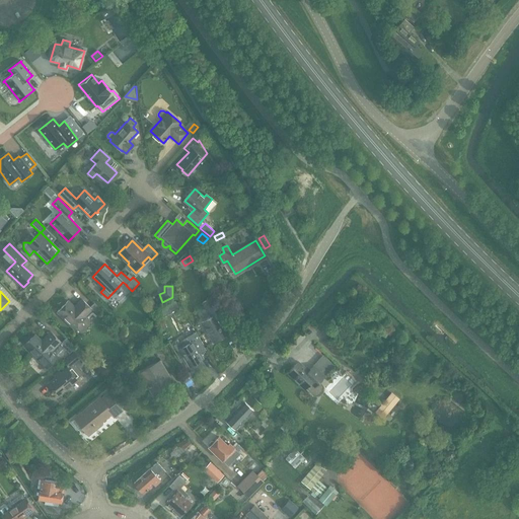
[(211,317),(202,322),(214,342),(228,332),(222,322),(227,319),(213,297),(203,303),(211,317)]
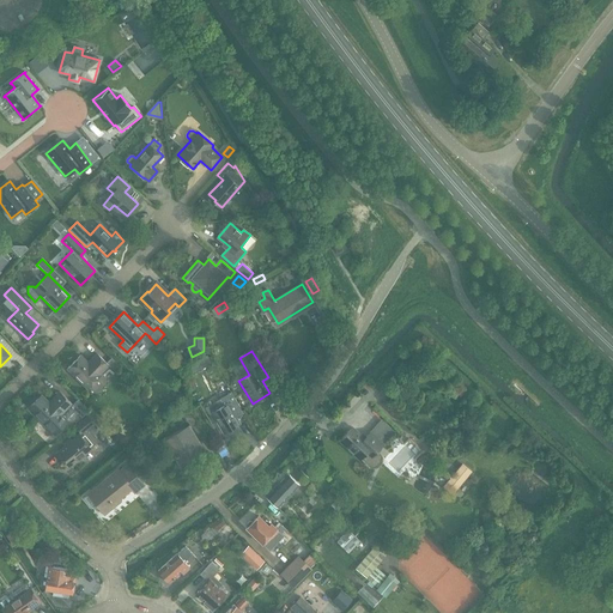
[(89,363),(80,356),(68,369),(89,389),(101,375),(99,374),(108,365),(114,370),(119,364),(111,358),(107,363),(97,354),(89,363)]
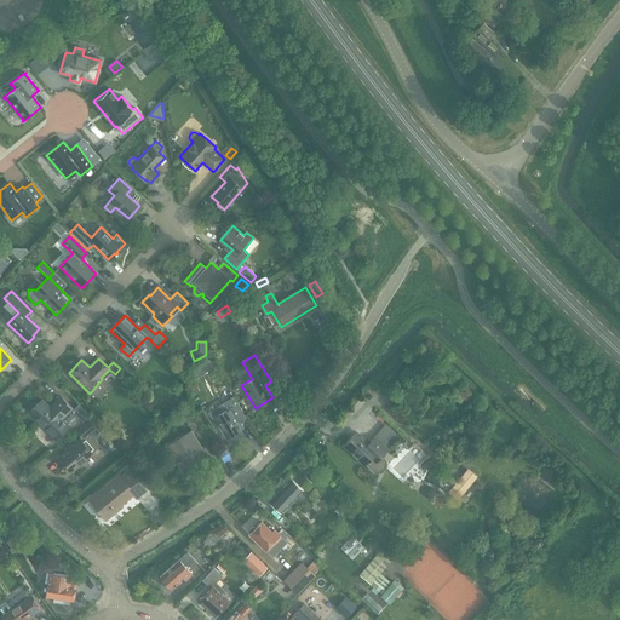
[(72,411),(70,409),(72,407),(61,396),(50,407),(42,400),(29,413),(50,432),(56,438),(68,425),(67,424),(75,414),(72,411)]
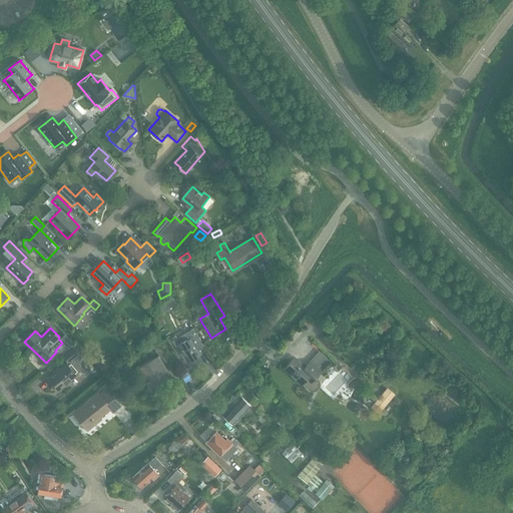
[(200,355),(194,345),(200,341),(193,328),(182,334),(186,340),(178,345),(177,343),(173,345),(179,354),(181,353),(187,363),(200,355)]
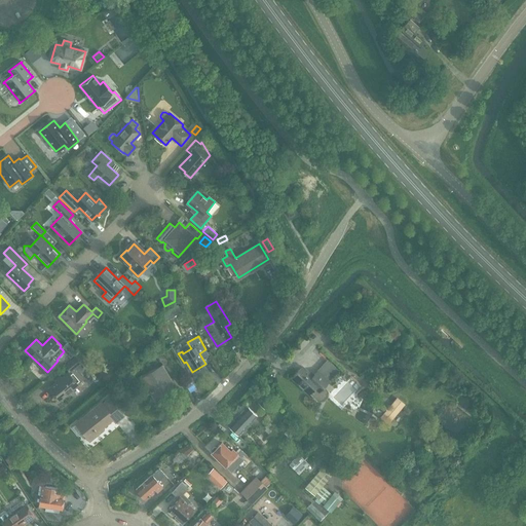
[(67,342),(61,348),(64,351),(70,358),(77,352),(67,342)]
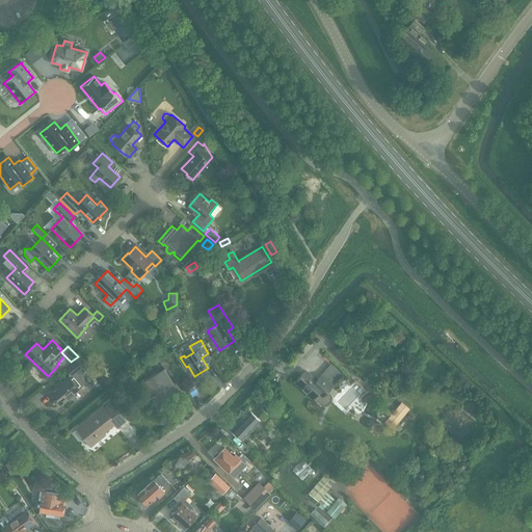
[(158,358),(165,370),(171,367),(164,354),(158,358)]
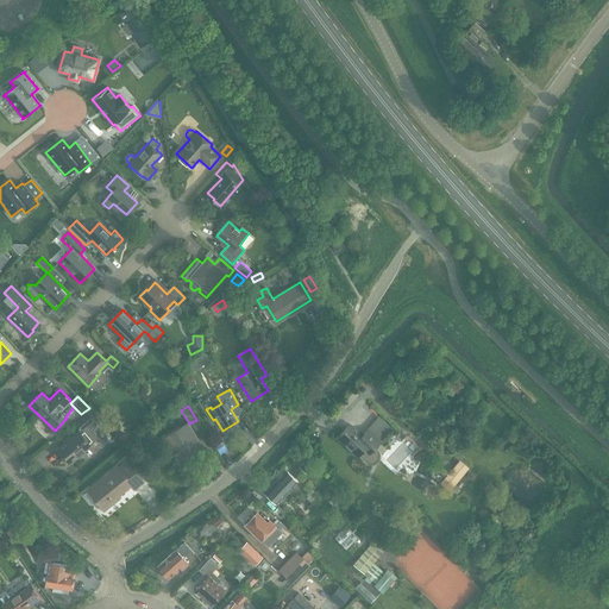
[(90,409),(86,413),(87,414),(75,424),(81,431),(57,450),(69,463),(90,445),(89,445),(98,438),(93,432),(96,428),(92,421),(96,416),(90,409)]
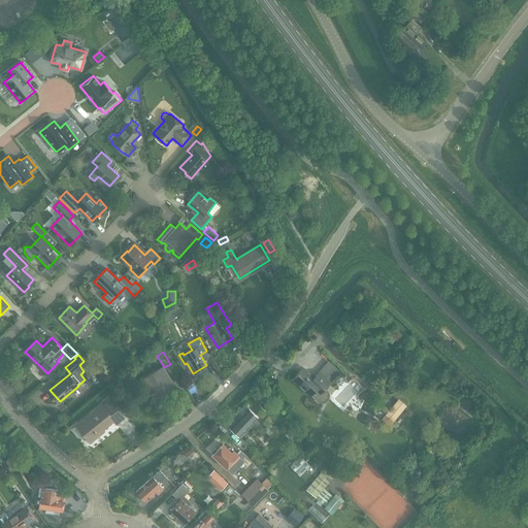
[(340,371),(329,361),(314,377),(303,368),(293,380),(309,395),(310,394),(318,401),(322,402),(325,401),(328,398),(329,394),(328,391),(325,388),(329,384),(340,371)]
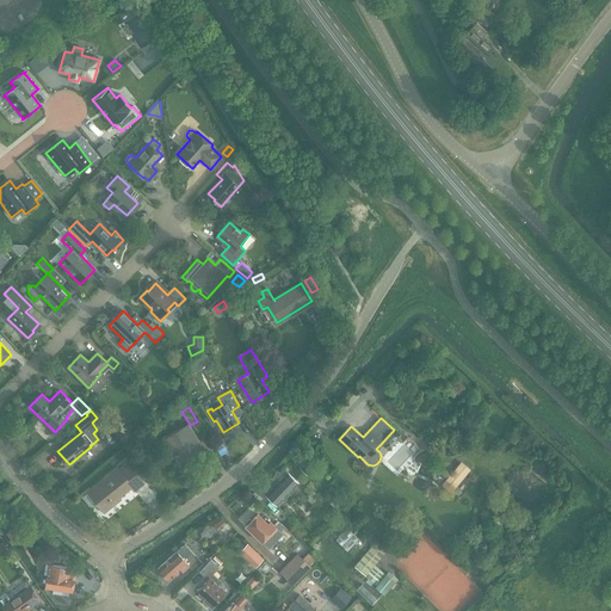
[(165,439),(181,466),(204,451),(187,426),(165,439)]
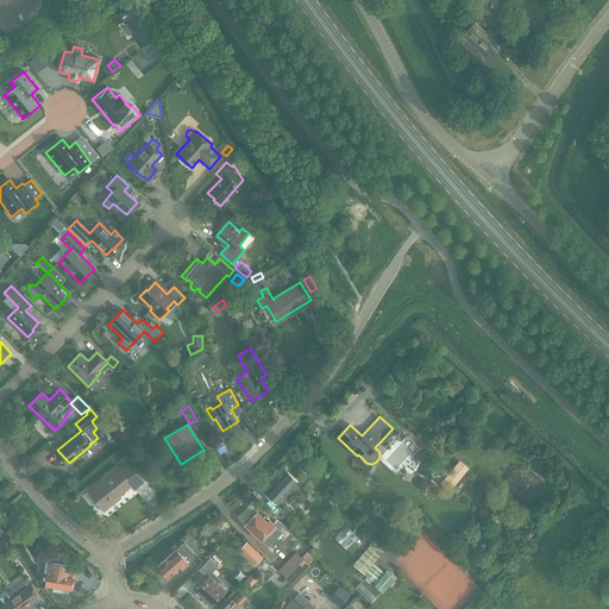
[(308,457),(299,466),(305,472),(307,470),(309,471),(315,465),(308,457)]
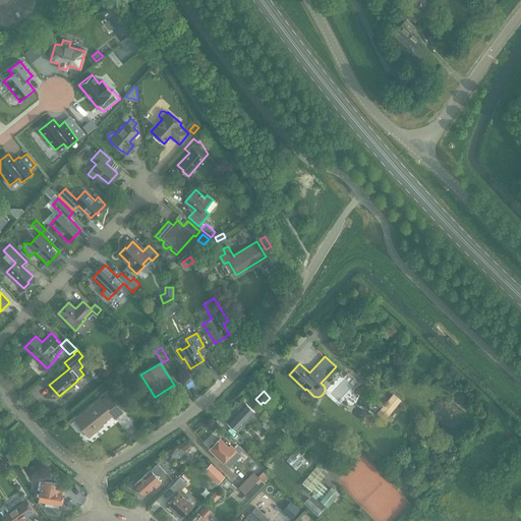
[(388,416),(401,400),(400,399),(395,395),(393,394),(380,409),(388,416)]
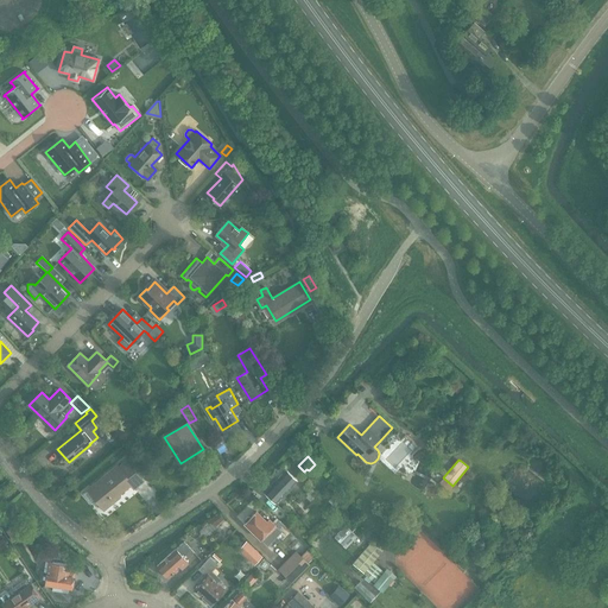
[(118,466),(82,494),(89,504),(95,499),(105,510),(114,501),(113,499),(131,483),(134,487),(143,481),(127,461),(119,468),(118,466)]
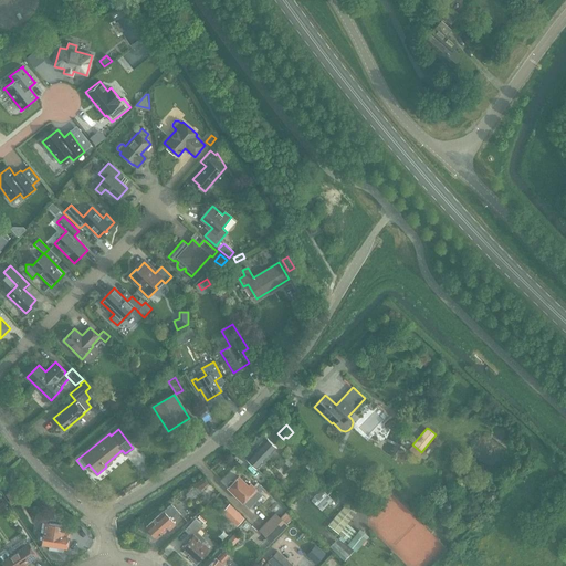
[(245,459),(255,469),(276,448),(266,438),(245,459)]
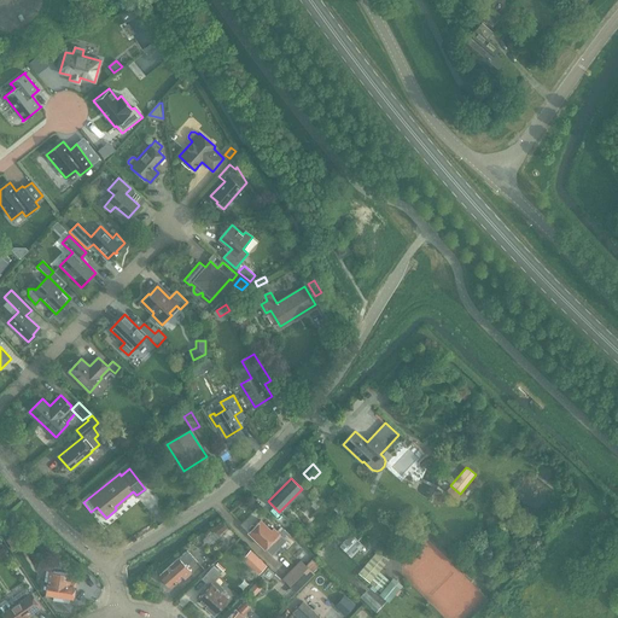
[(250,531),(249,532),(272,555),(286,541),(273,528),(270,530),(261,520),(255,526),(252,525),(250,529),(250,531)]
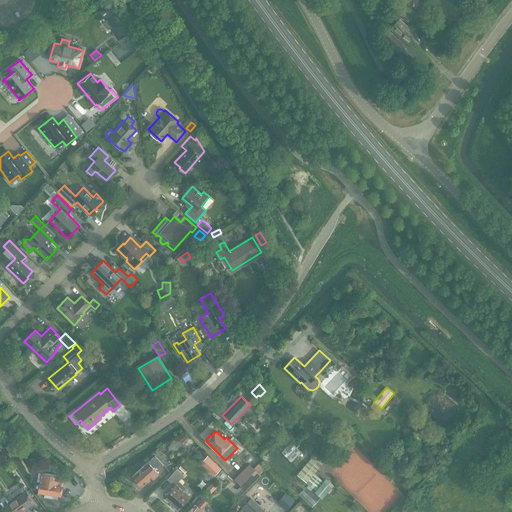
[(184,433),(178,438),(182,442),(187,437),(184,433)]
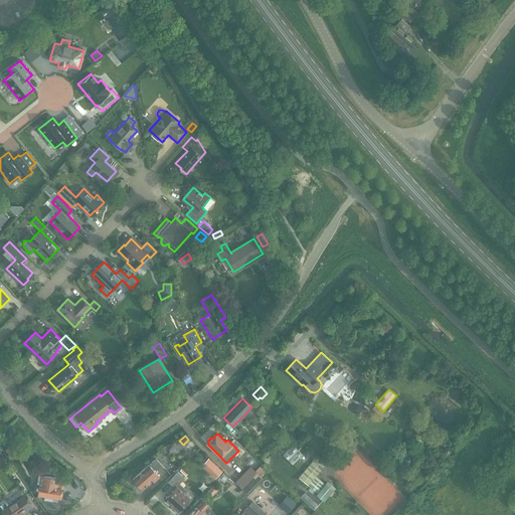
[(293,445),(284,455),(293,464),(303,454),(293,445)]
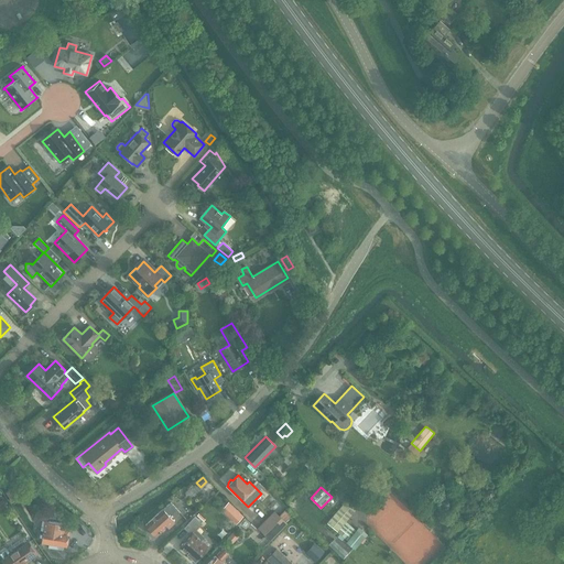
[(349,506),(350,503),(347,500),(326,523),(347,540),(345,542),(354,550),(368,534),(359,527),(356,530),(346,522),(356,510),(349,506)]
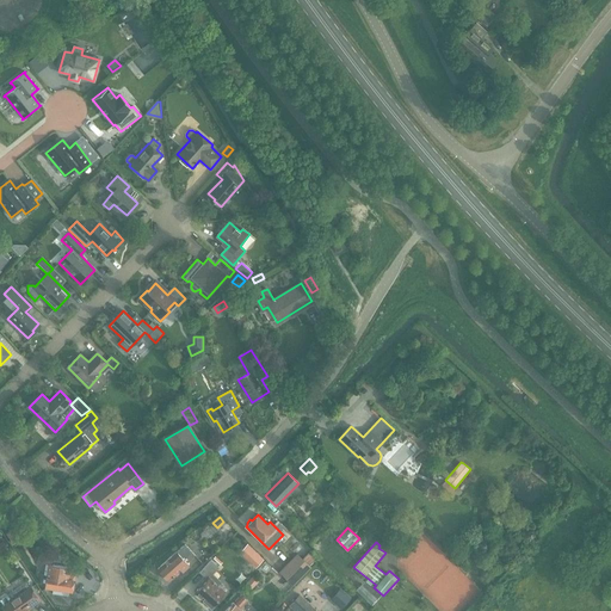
[(190,566),(187,563),(195,556),(185,545),(177,553),(177,551),(158,569),(168,581),(180,569),(183,572),(190,566)]
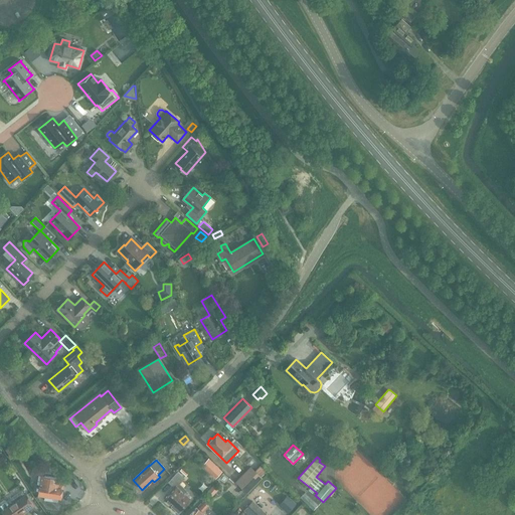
[(58,484),(58,479),(43,477),(45,466),(32,464),(31,472),(41,474),(38,495),(61,498),(62,488),(62,484),(58,484)]
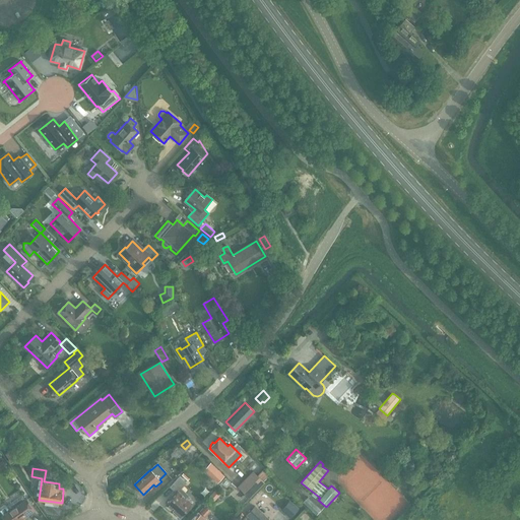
[(217,469),(211,475),(218,482),(224,475),(217,469)]
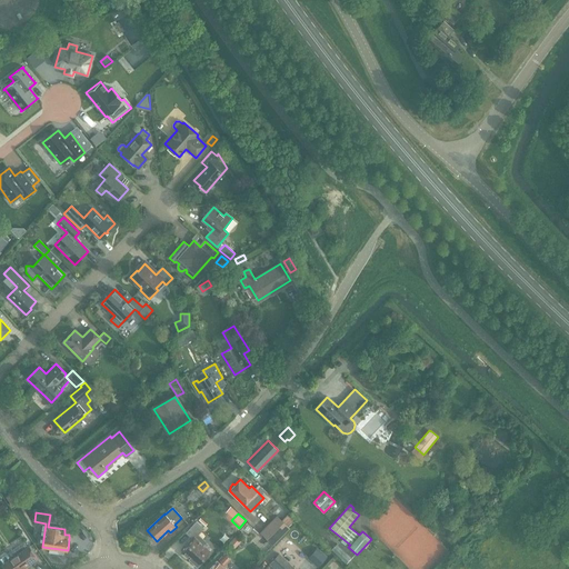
[(277,516),(261,532),(272,542),(275,545),(285,533),(289,528),(277,516)]
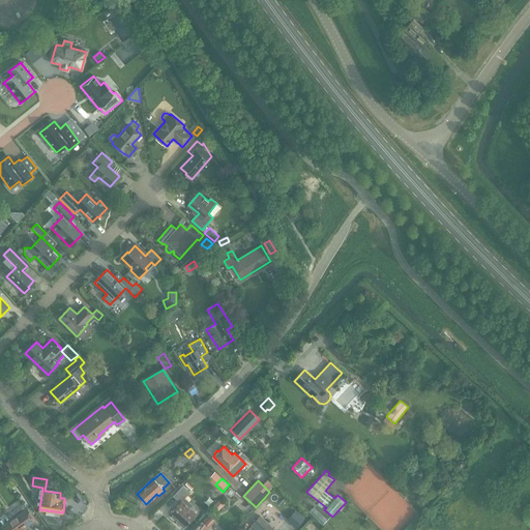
[(180,502),(169,514),(177,522),(176,523),(181,527),(182,526),(183,527),(196,514),(189,508),(193,506),(187,502),(184,499),(189,493),(182,487),(174,496),(180,502)]
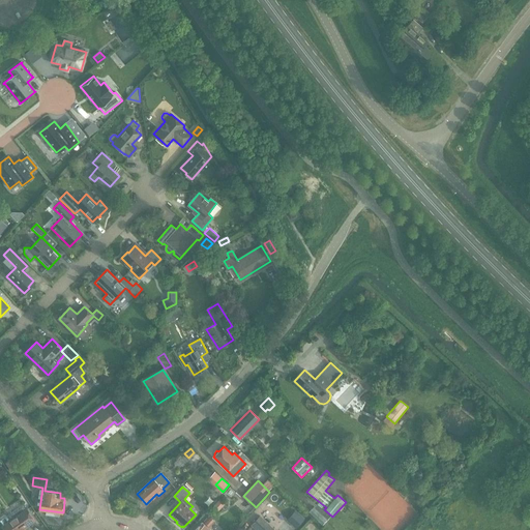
[(211,504),(218,510),(226,502),(219,497),(211,504)]
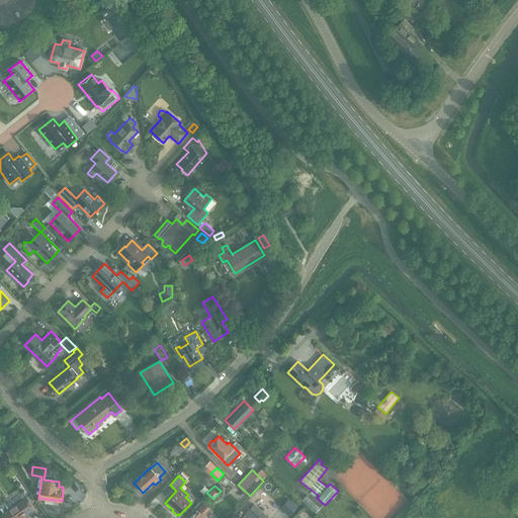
[(22,517),(22,516),(33,508),(26,498),(10,509),(6,504),(4,504),(0,506),(0,509),(3,514),(5,517),(22,517)]
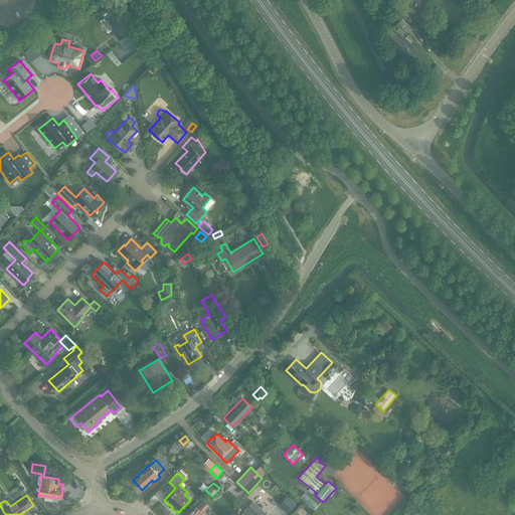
[(287,495),(279,504),(288,513),(296,504),(287,495)]
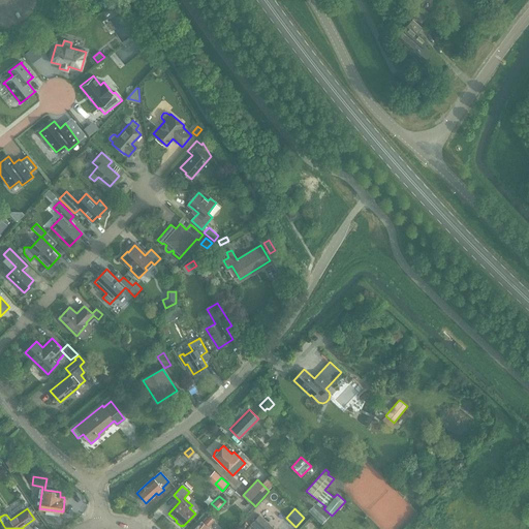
[(258,515),(250,524),(255,528),(274,528),(258,515)]
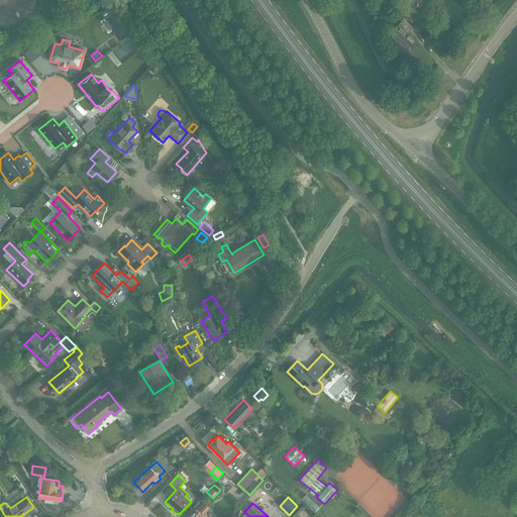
[(205,516),(203,515),(210,508),(204,504),(198,510),(197,510),(190,516),(205,516)]
